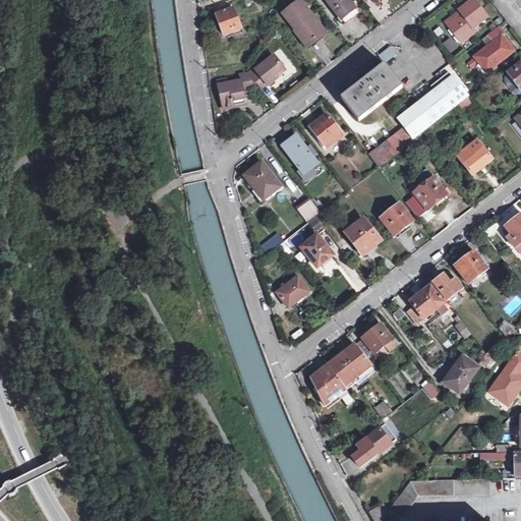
[(354,8),(348,0),(326,0),(341,19),(348,13),(354,8)]
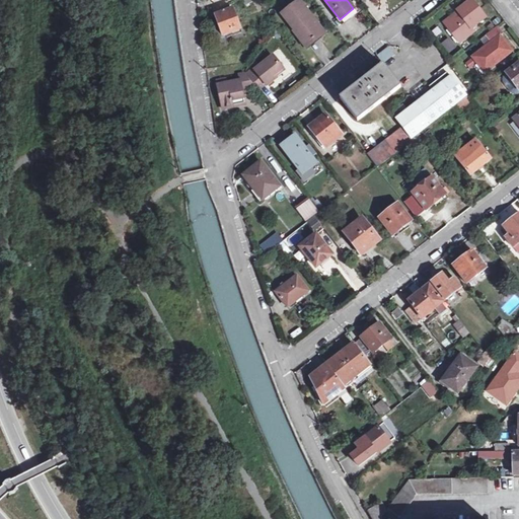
[(485,17),(470,0),(468,0),(455,11),(458,13),(443,25),(458,44),(472,31),(470,29),(485,17)]
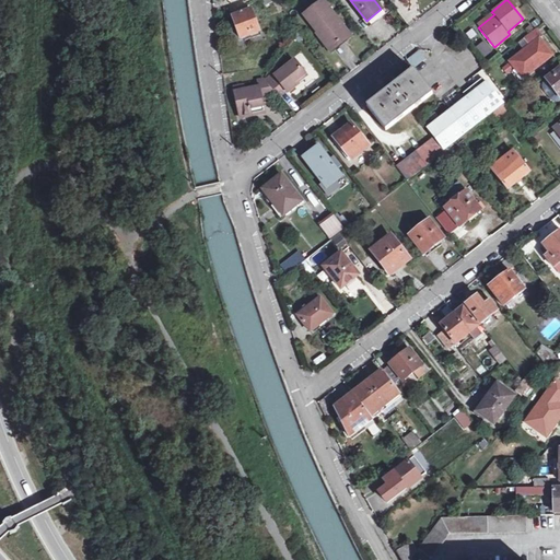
[(303,16),(310,24),(329,10),(322,1),(303,16)]
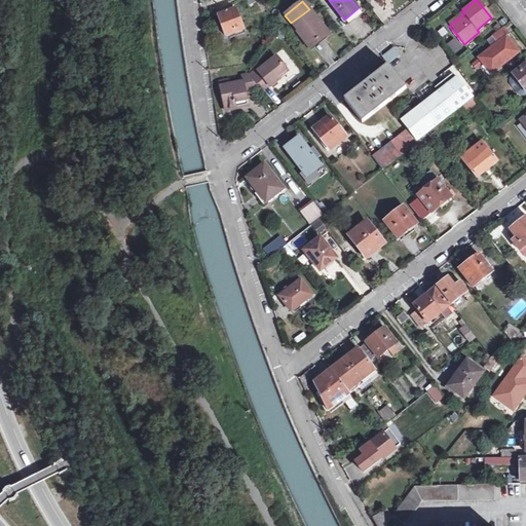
[(309,9),(291,23),(298,32),(299,31),(310,45),(318,39),(328,32),(309,9)]
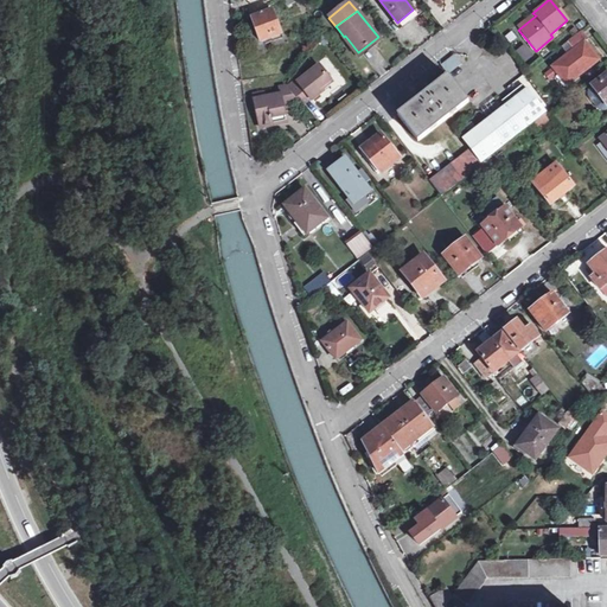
[(279,36),(270,12),(250,19),(255,31),(259,43),(279,36)]
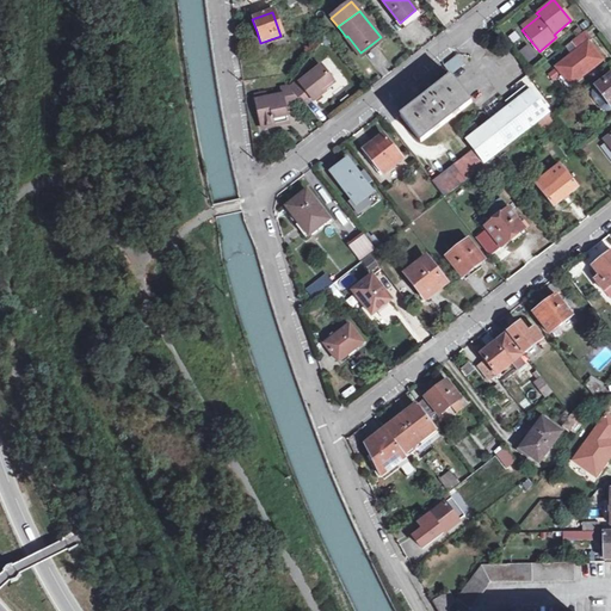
[(591,39),(584,32),(572,42),(576,49),(556,65),(571,84),(602,59),(587,42),(591,39)]
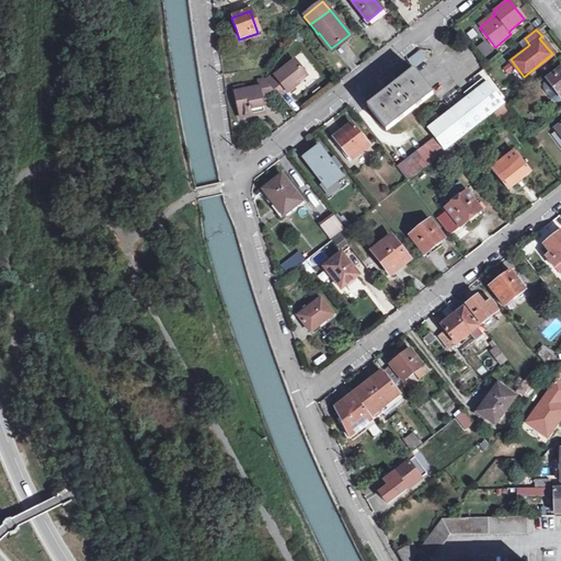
[(476,47),(484,58),(492,52),(484,41),(476,47)]
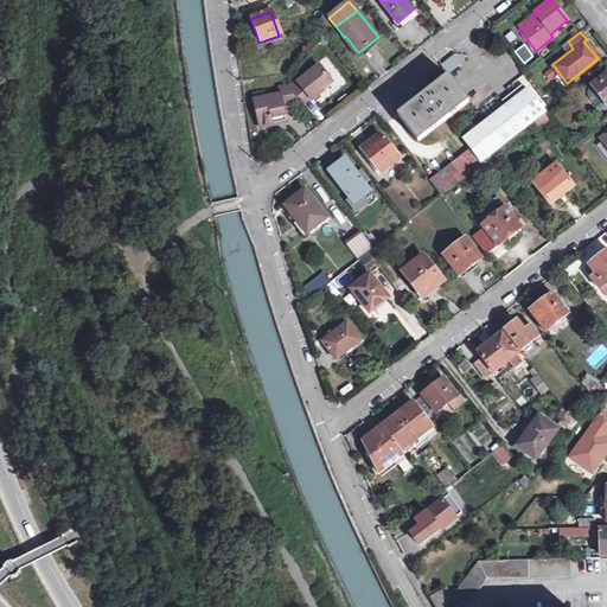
[(440,64),(448,74),(461,63),(453,53),(440,64)]
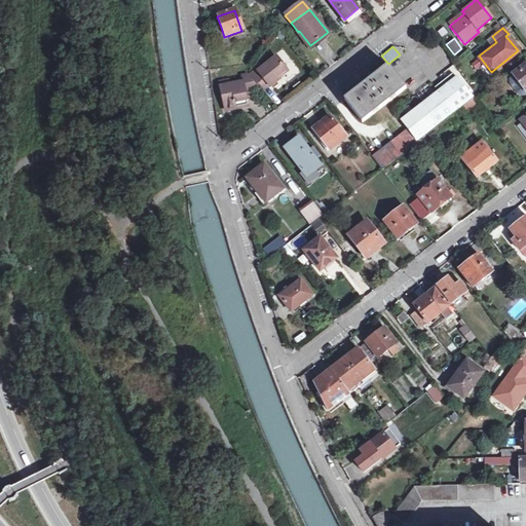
[(258,72),(267,85),(268,86),(275,81),(275,79),(287,71),(275,57),(256,71),(258,72)]
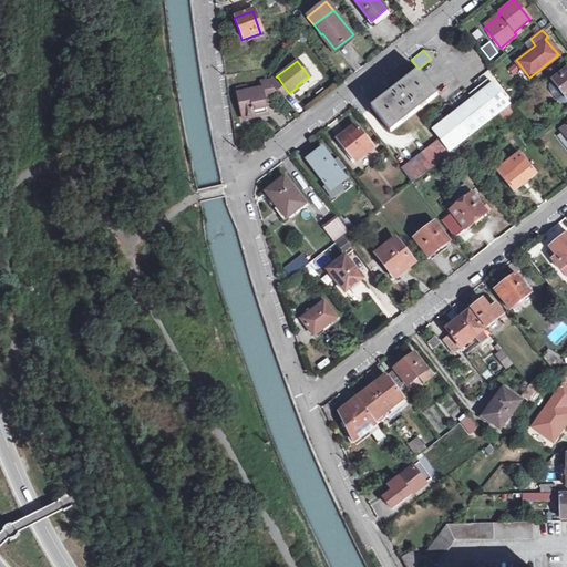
[(566,66),(552,80),(565,96),(566,94),(566,66)]
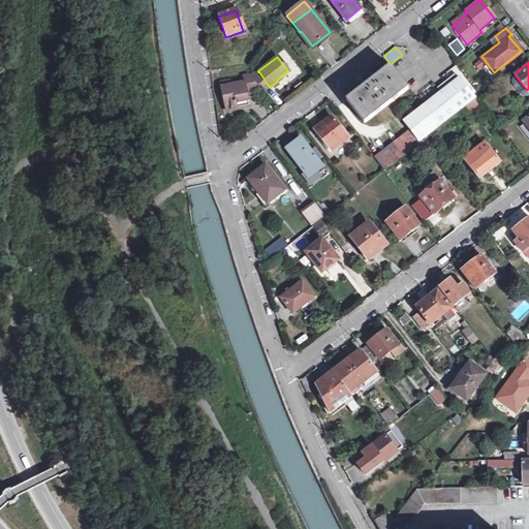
[(407,88),(390,65),(360,89),(346,100),(365,123),(407,88)]
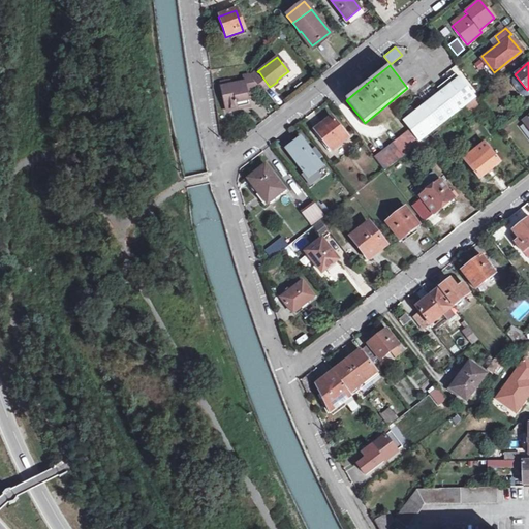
[(259,72),(251,79),(257,86),(261,91),(269,86),(259,72)]
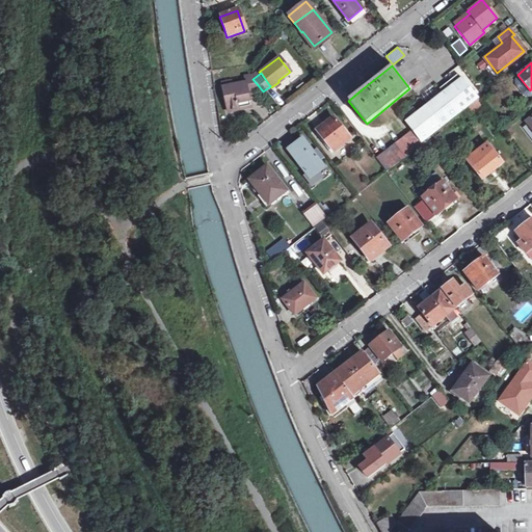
[(250,75),(243,77),(244,82),(221,87),(227,110),(238,108),(238,106),(248,104),(246,92),(253,91),(259,86),(253,79),(250,75)]
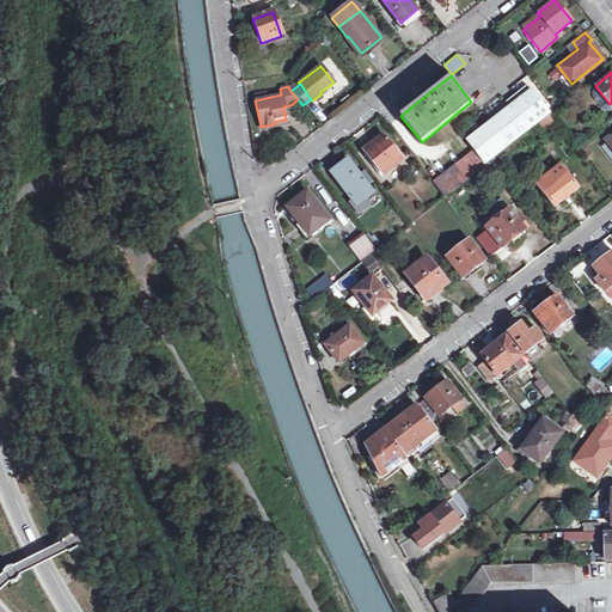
[(514,102),(466,140),(475,150),(485,163),(550,112),(531,90),(514,102)]
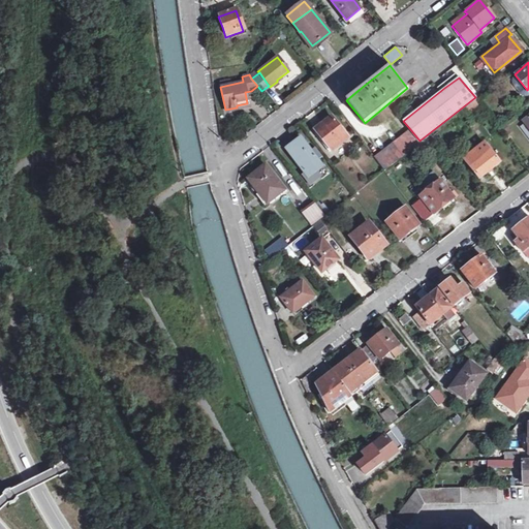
[(481,106),(475,99),(466,106),(472,114),(481,106)]
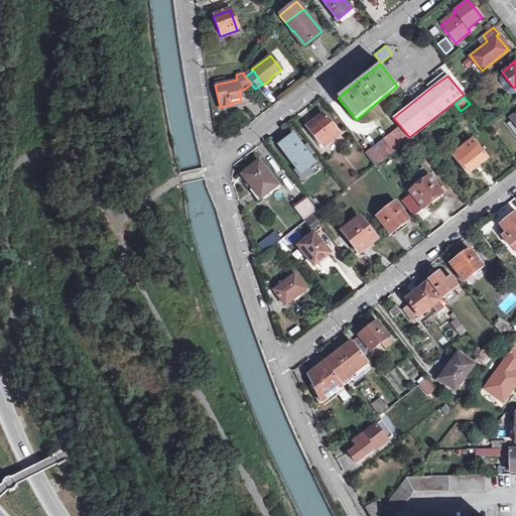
[(314,122),(306,128),(323,146),(338,134),(323,115),(314,122)]
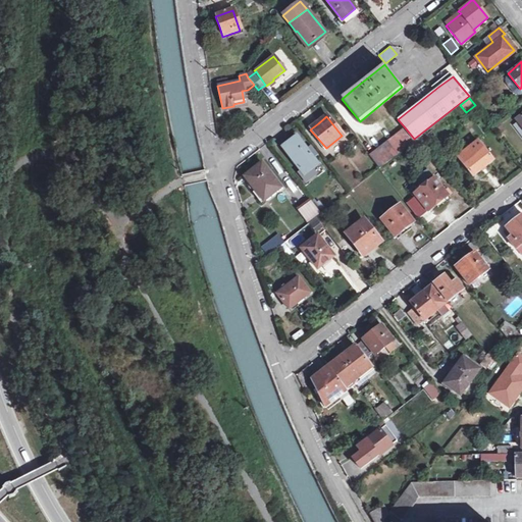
[(379,167),(415,140),(414,139),(405,127),(370,157),(379,167)]
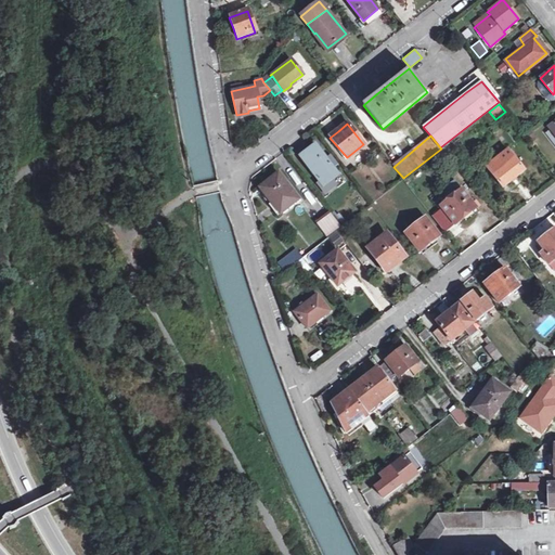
[(307,152),(300,157),(320,183),(319,184),(325,194),(336,185),(332,181),(339,175),(334,167),(338,164),(332,156),(327,159),(315,145),(307,152)]
